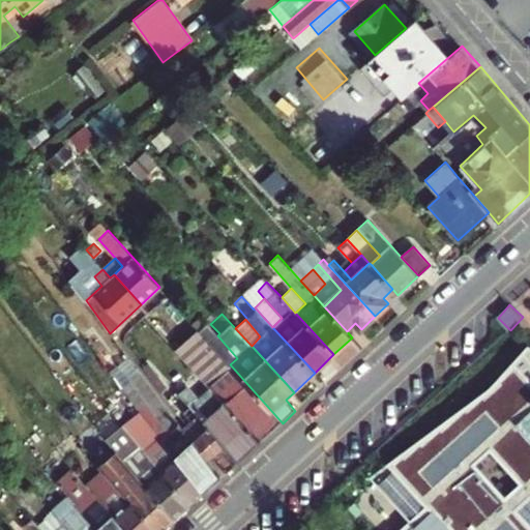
[(269,435),(283,423),(230,364),(210,343),(197,328),(176,347),(201,375),(261,442),(269,435)]
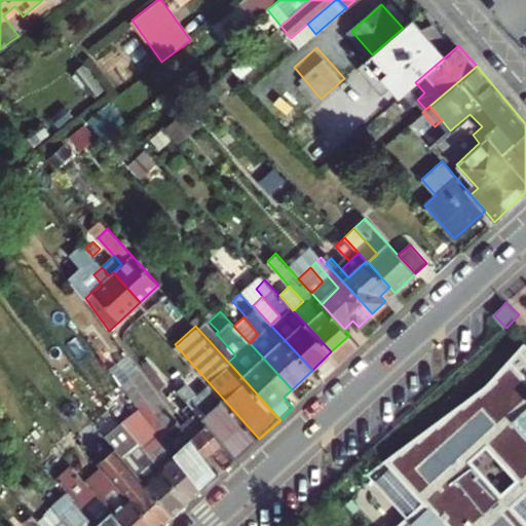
[(209,340),(228,362),(235,355),(216,333),(209,340)]
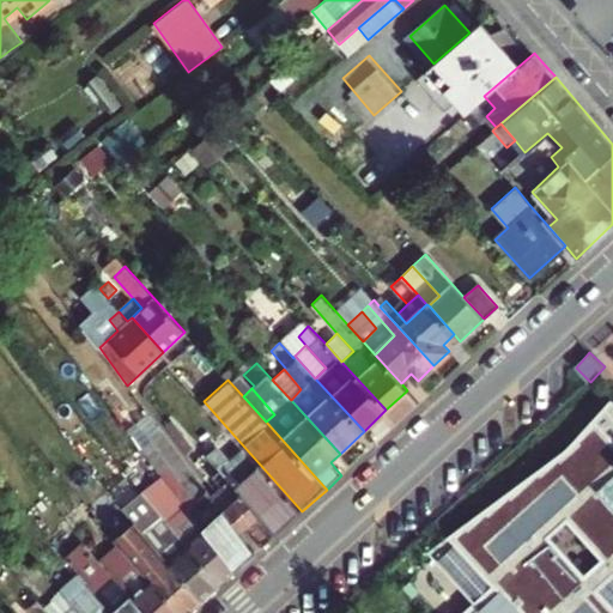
[(612,612),(612,413),(608,406),(572,447),(457,528),(497,584),(474,604),(462,612),(612,612)]
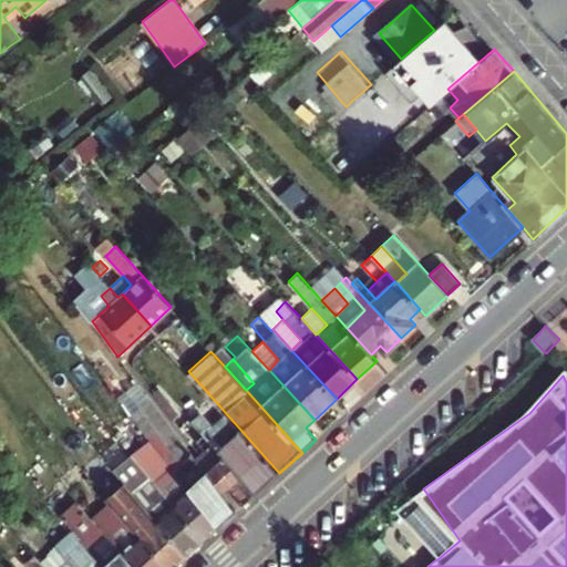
[(172,472),(181,464),(192,454),(175,433),(145,393),(124,409),(152,446),(168,468),(172,472)]
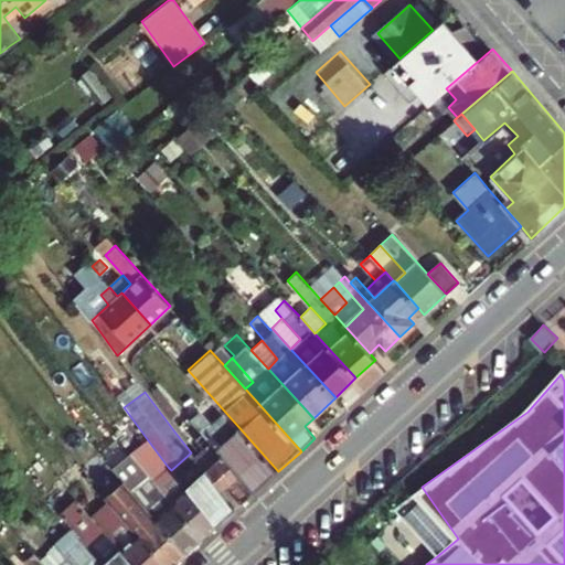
[(201,434),(240,477),(254,493),(278,471),(214,400),(209,404),(220,418),(212,426),(198,412),(189,419),(201,434)]
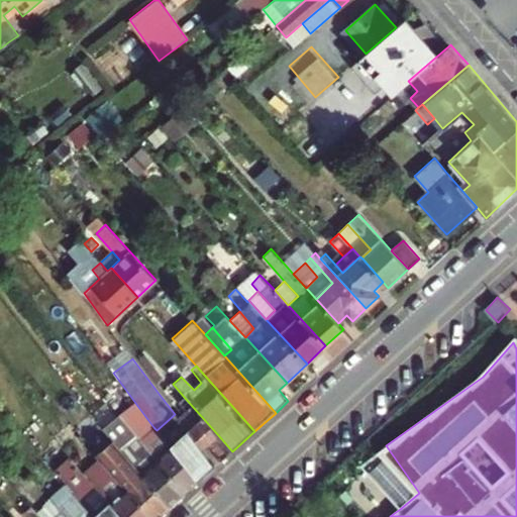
[(203,451),(206,448),(209,445),(219,436),(184,397),(179,402),(186,411),(181,415),(192,428),(191,429),(188,432),(203,451)]
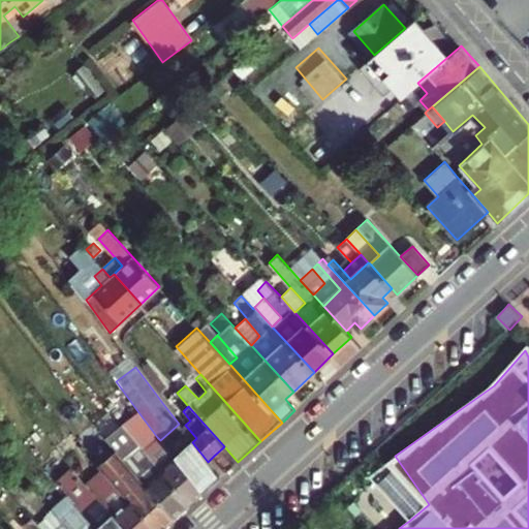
[(158,471),(189,505),(205,491),(175,457),(160,440),(155,444),(153,441),(157,437),(142,416),(124,429),(135,443),(158,471)]
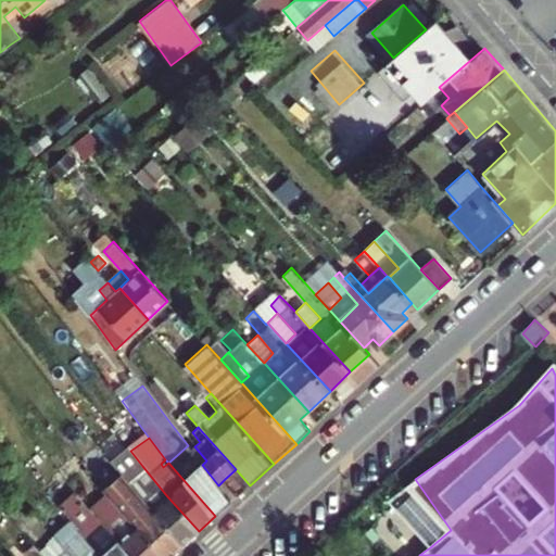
[(184,480),(215,516),(230,503),(218,485),(202,465),(191,450),(188,445),(177,455),(168,463),(184,480)]
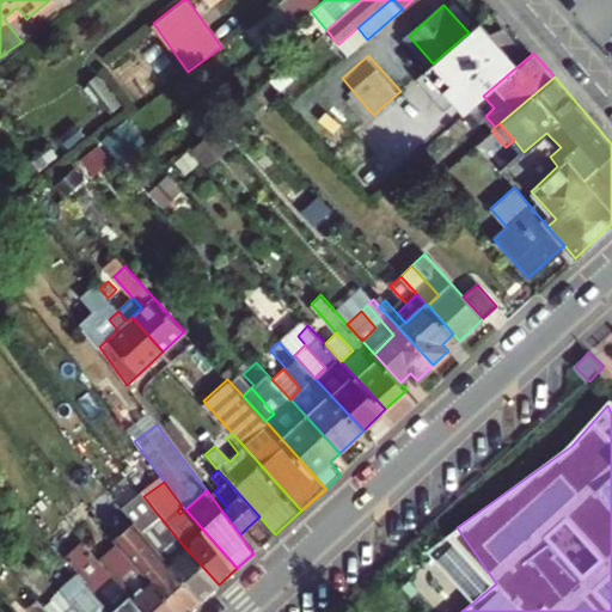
[(222,512),(226,508),(227,507),(214,491),(214,493),(210,495),(222,512)]
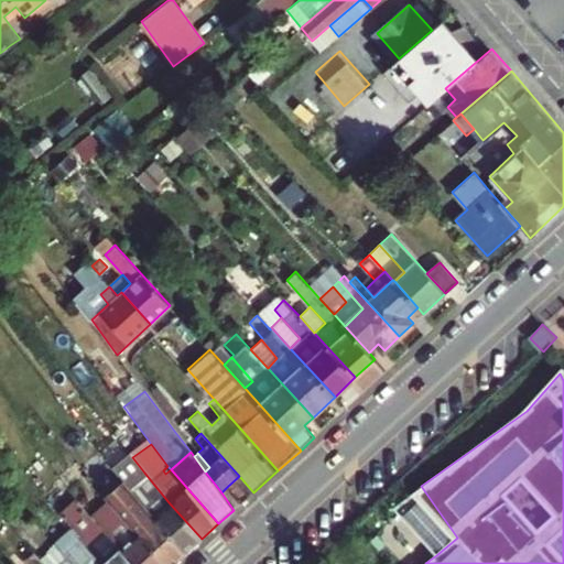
[(185,553),(202,539),(169,502),(144,473),(132,457),(115,472),(127,486),(133,495),(138,500),(153,517),(185,553)]
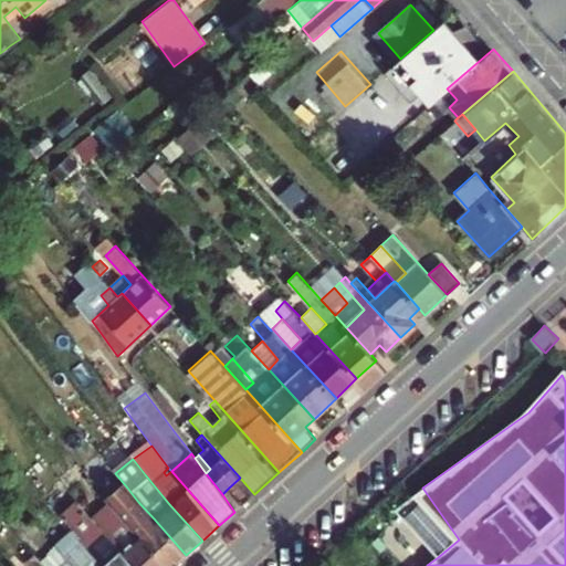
[(240,478),(229,488),(243,504),(254,494),(240,478)]
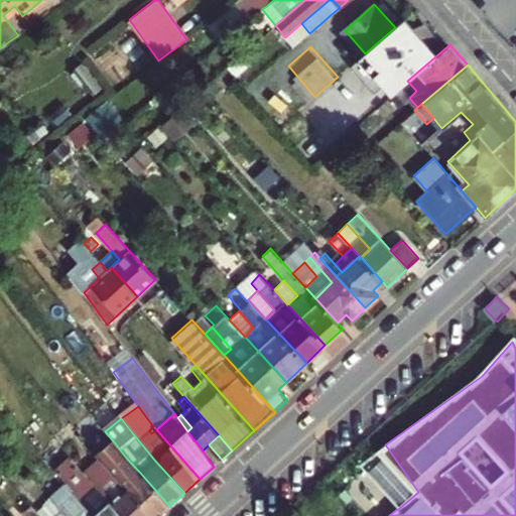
[(151,515),(158,515),(169,506),(140,473),(126,458),(122,461),(119,457),(122,453),(116,444),(101,459),(103,461),(111,471),(125,486),(151,515)]
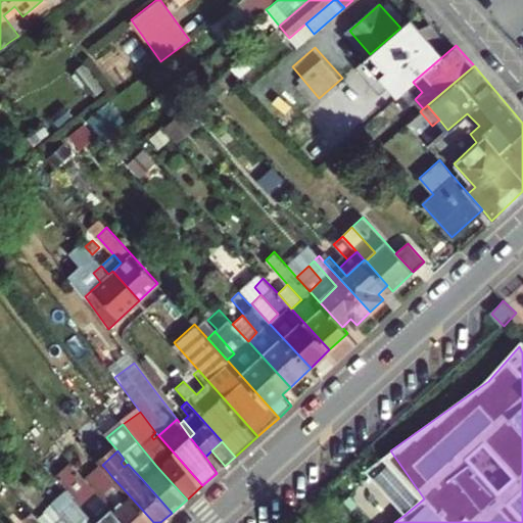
[(369,466),(405,515),(424,498),(390,450),(369,466)]
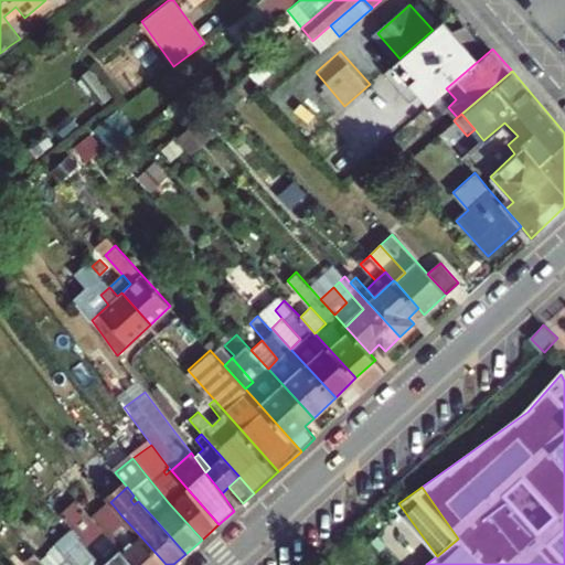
[(100,534),(105,531),(119,547),(135,564),(166,564),(137,532),(121,515),(113,504),(94,519),(100,526),(96,530),(100,534)]
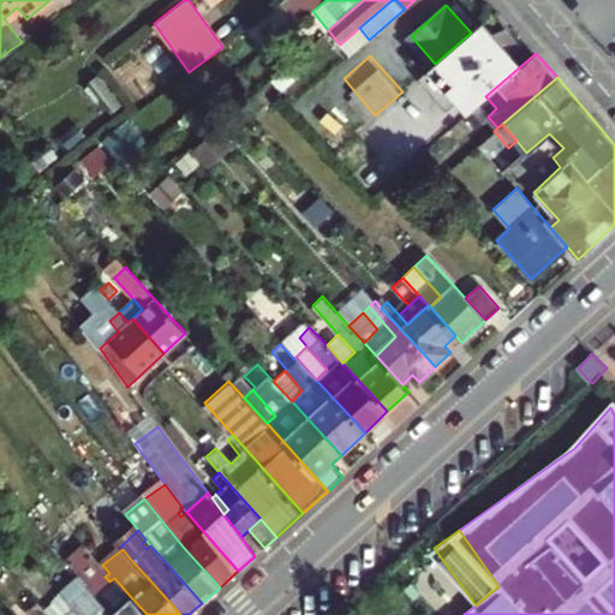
[(115,614),(147,614),(130,596),(114,578),(109,581),(105,577),(100,581),(93,589),(113,611),(115,614)]
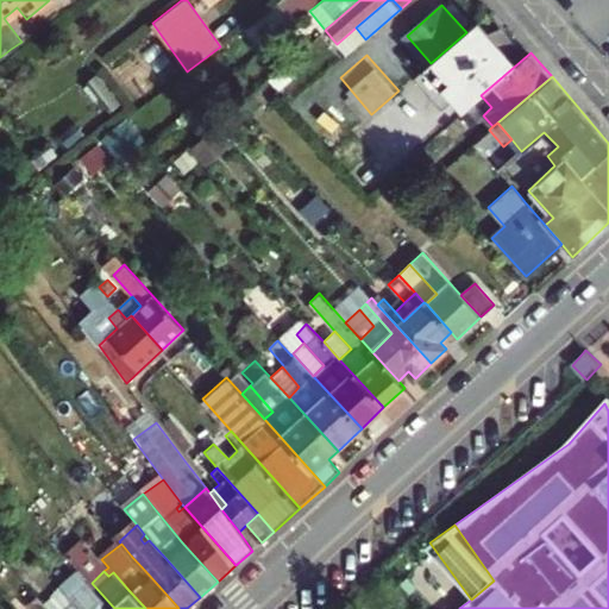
[(114,608),(112,606),(92,583),(73,598),(77,604),(81,608),(114,608)]
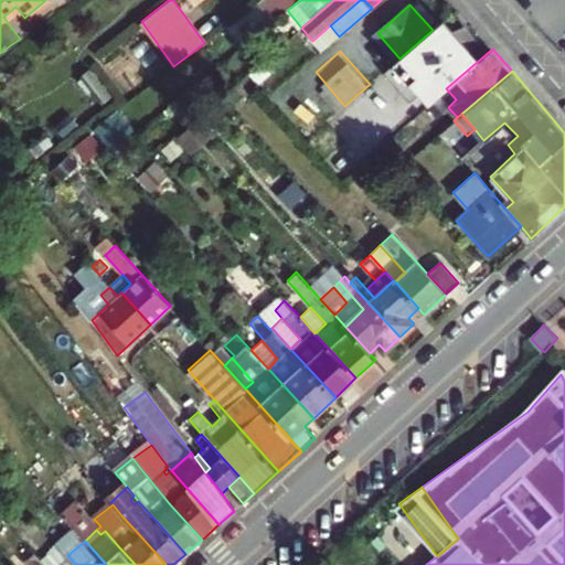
[(34,564),(48,564),(34,550),(28,557),(34,564)]
